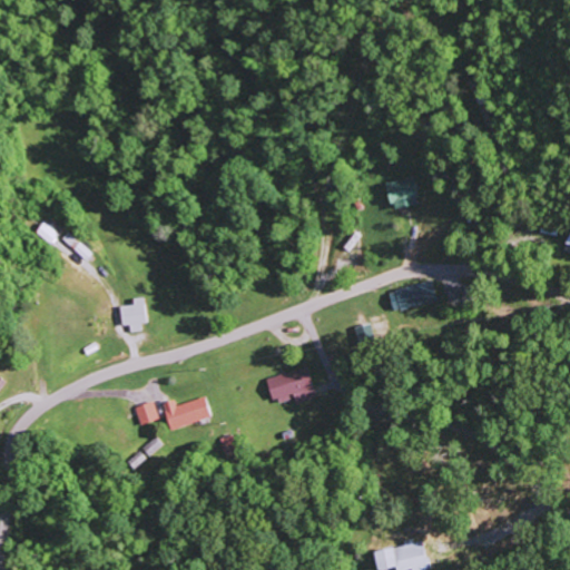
[(390,209),(418,205),(413,178),(386,183),(390,209)]
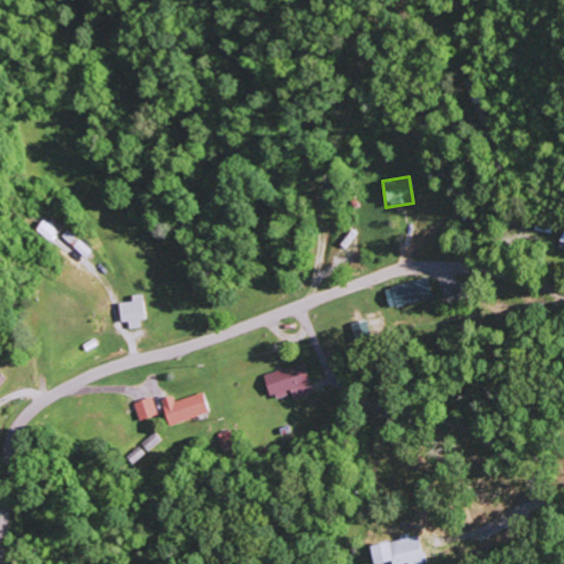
[(35,230),(51,242),(58,232),(43,220),(35,230)]
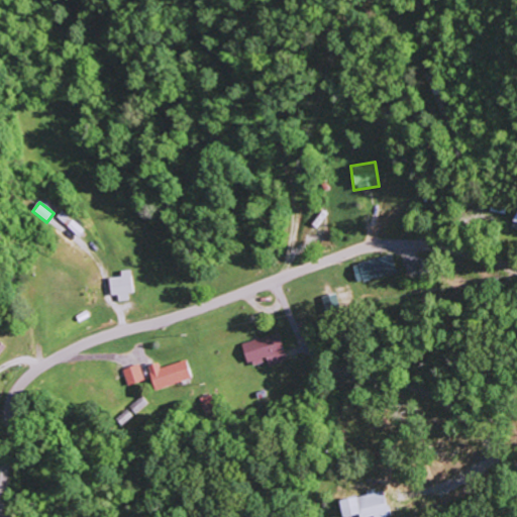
[(84,231),(63,211),(58,217),(79,237),(84,231)]
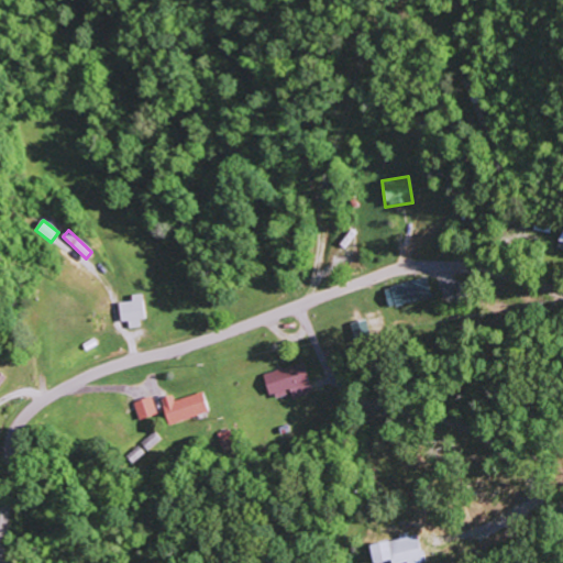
[(389,309),(431,298),(427,278),(384,289),(389,309)]
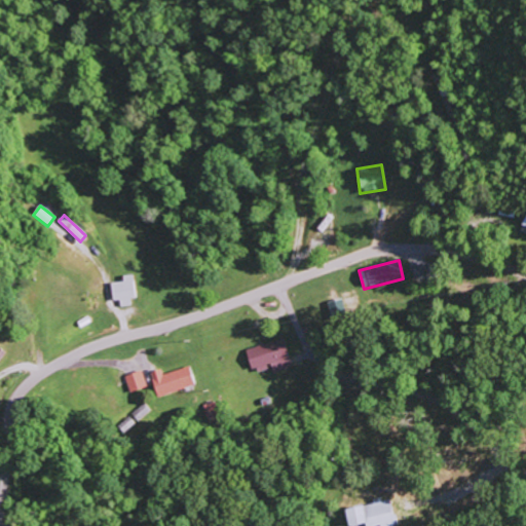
[(122,276),(123,283),(111,284),(112,301),(119,301),(120,307),(135,306),(133,275),(122,276)]
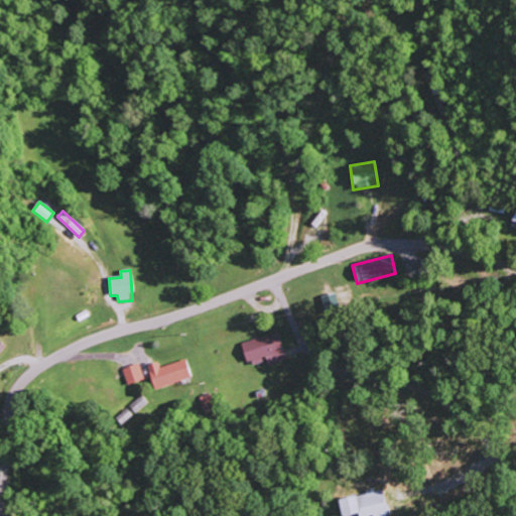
[(248,365),(266,360),(268,366),(286,361),(277,333),(241,344),(248,365)]
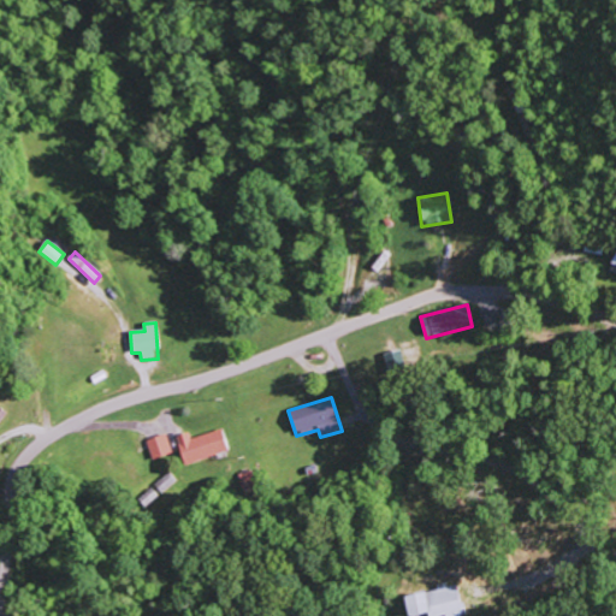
[(176,437),(184,466),(229,451),(221,430),(191,439),(189,432),(176,437)]
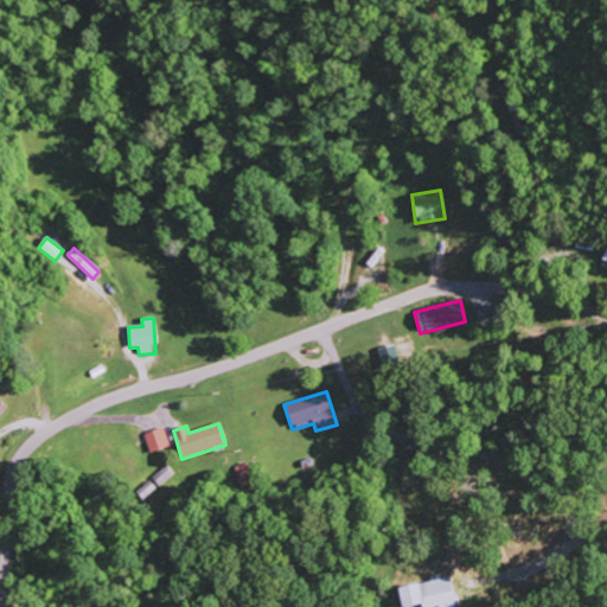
[(151,454),(170,447),(163,428),(144,435),(151,454)]
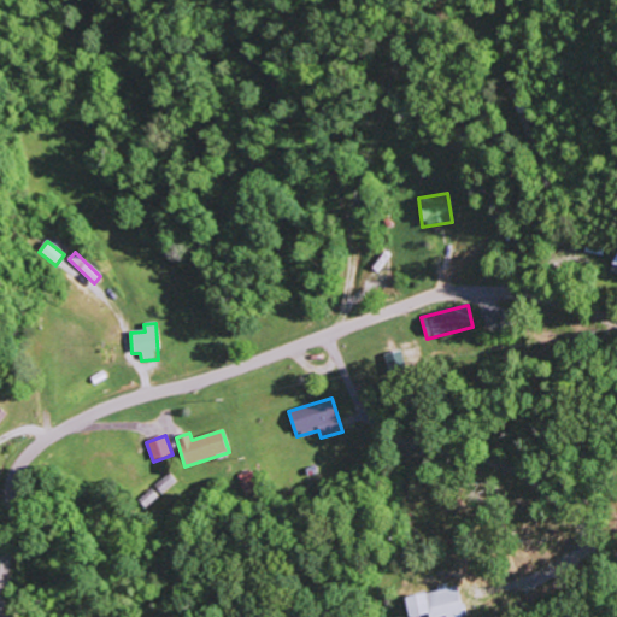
[(177,482),(170,474),(156,486),(163,495),(177,482)]
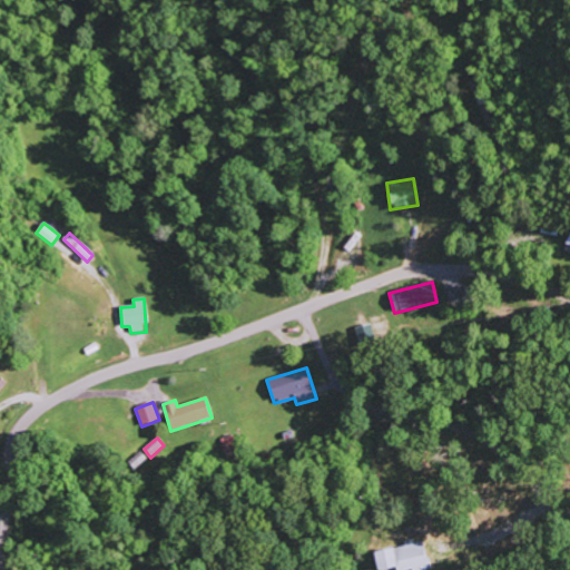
[(379,569),(389,569),(397,568),(397,569),(413,569),(414,569),(431,569),(424,541),(414,544),(414,543),(375,552),(379,569)]
